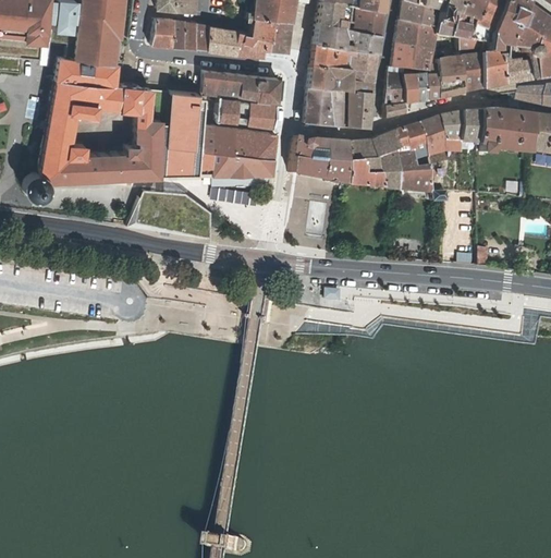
[(0,0),(0,69),(26,72),(27,58),(46,59),(49,25),(87,29),(123,36),(126,0),(0,0)]
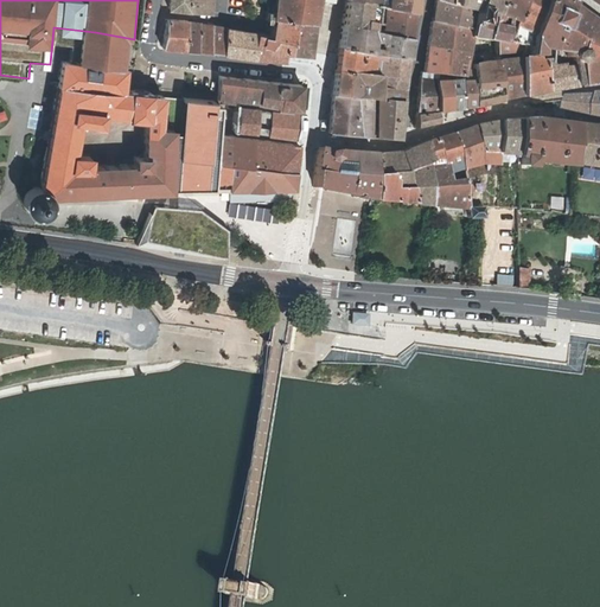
[(174,0),(174,8),(197,10),(197,0),(174,0)]
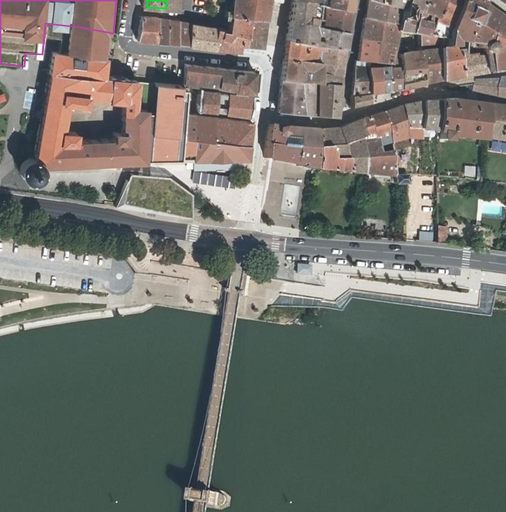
[(239,0),(237,12),(254,14),(270,17),(273,0),(239,0)]
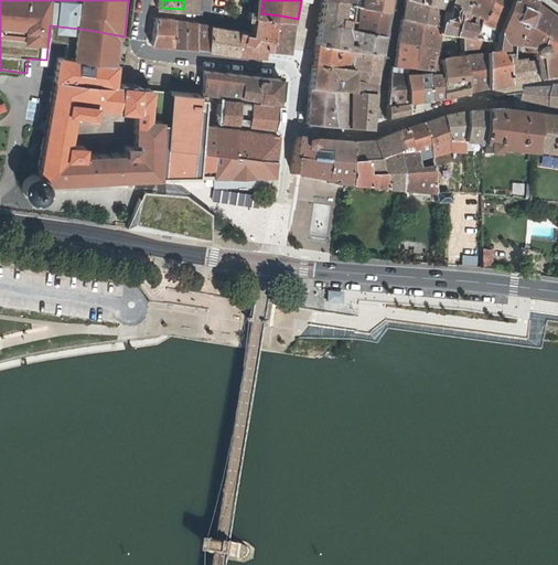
[(392,12),(393,0),(367,0),(366,8),(392,12)]
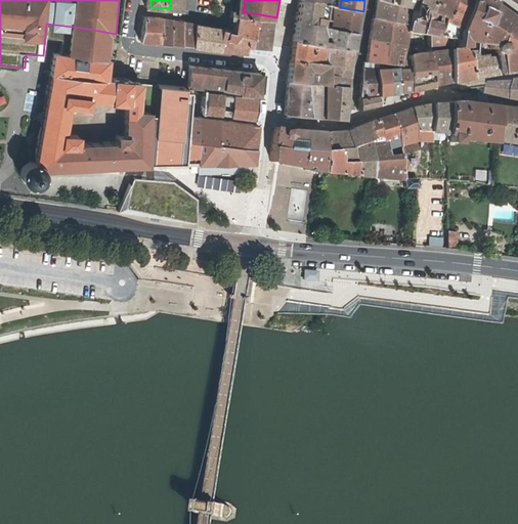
[(379,19),(409,24),(414,5),(382,0),(379,19)]
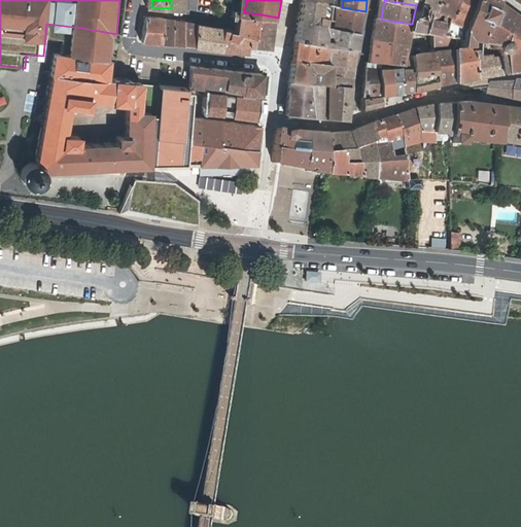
[(438,0),(423,0),(422,6),(419,6),(415,25),(413,31),(428,34),(438,0)]
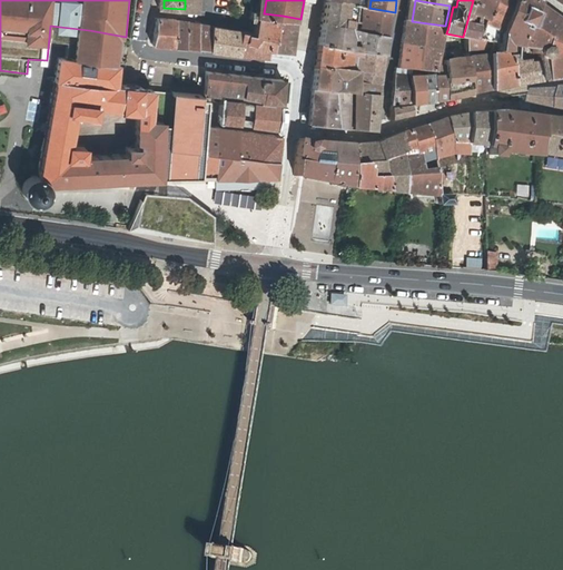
[(495,0),(473,0),(463,37),(471,38),(481,40),(495,0)]
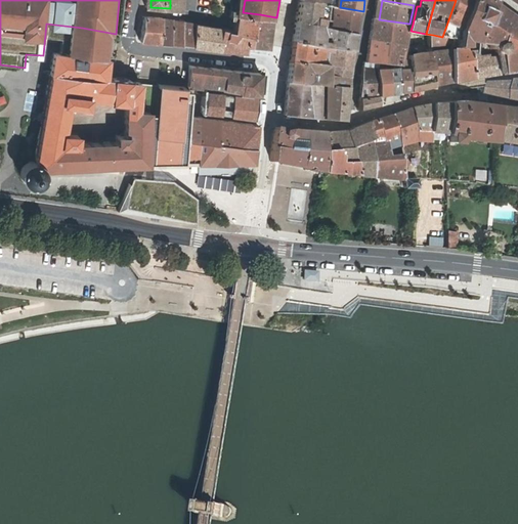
[(476,0),(456,0),(442,37),(461,40),(476,0)]
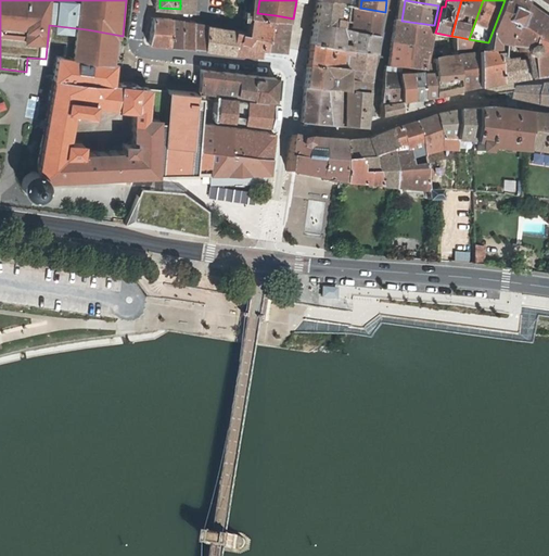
[(521,0),(505,0),(488,42),(484,52),(493,52),(493,47),(506,45),(528,3),(521,0)]
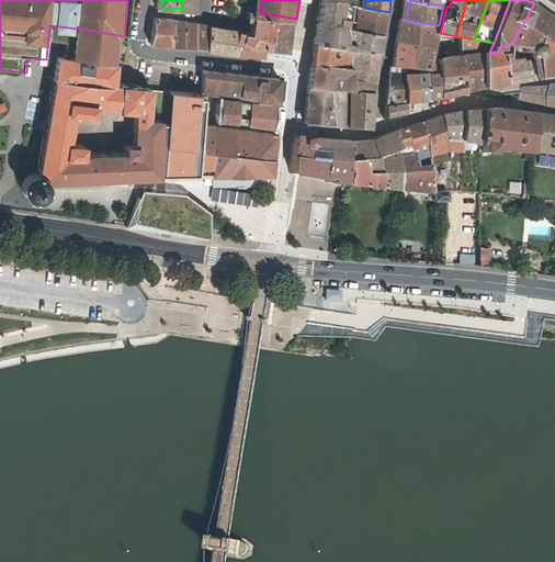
[(327,2),(324,26),(386,36),(389,12),(364,8),(327,2)]
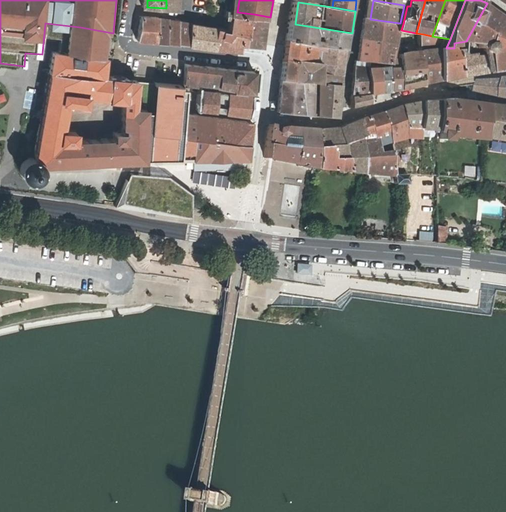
[(505,16),(487,3),(466,41),(468,41),(468,52),(462,52),(466,78),(505,71),(505,16)]
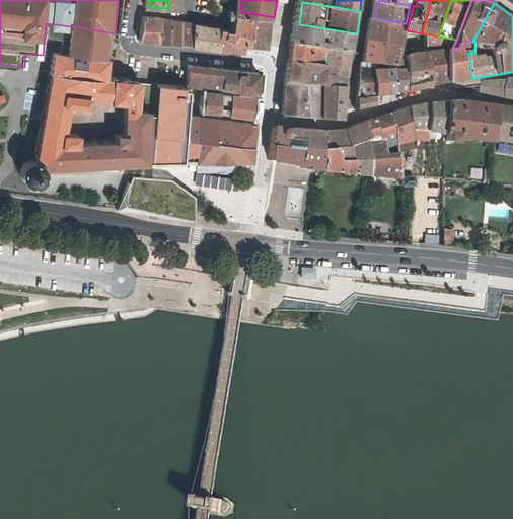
[(225,27),(223,48),(249,50),(250,43),(254,43),(258,14),(240,12),(235,11),(234,16),(239,17),(238,28),(225,27)]
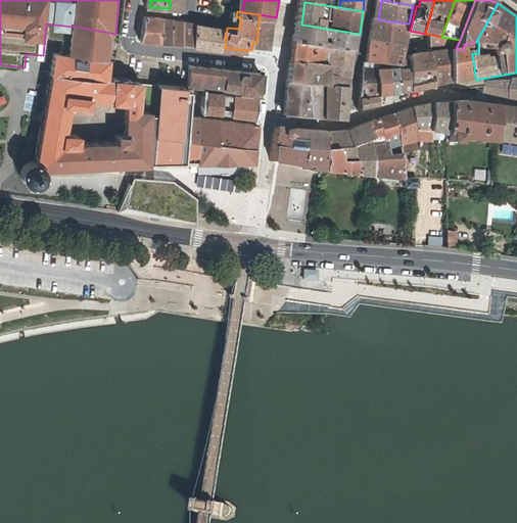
[(276,17),(260,14),(256,43),(272,45),(276,17)]
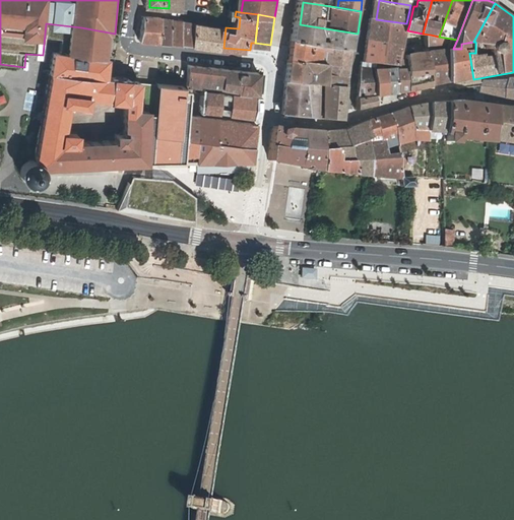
[(145,40),(164,42),(168,18),(168,17),(148,16),(145,40)]
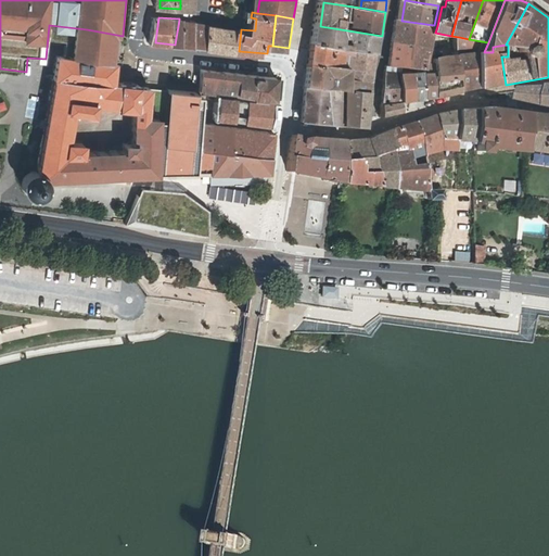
[(179,20),(175,45),(187,46),(190,22),(179,20)]
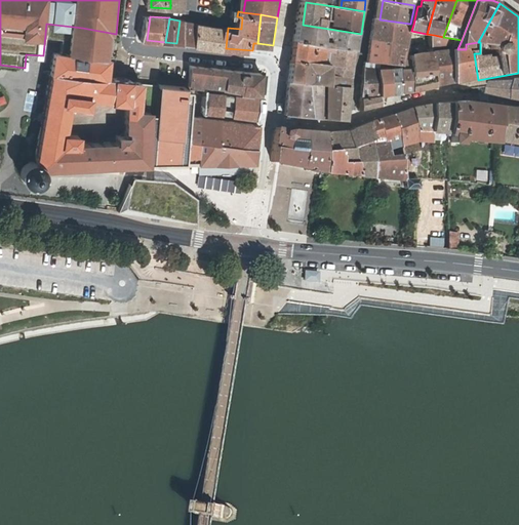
[(380,19),(375,40),(408,46),(411,31),(409,30),(410,24),(380,19)]
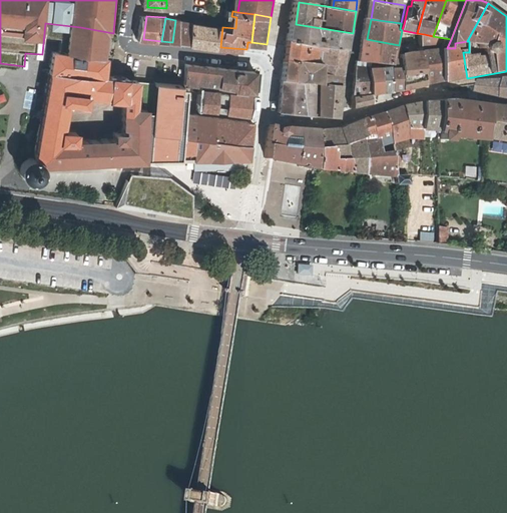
[(172,42),(183,43),(185,21),(175,20),(172,42)]
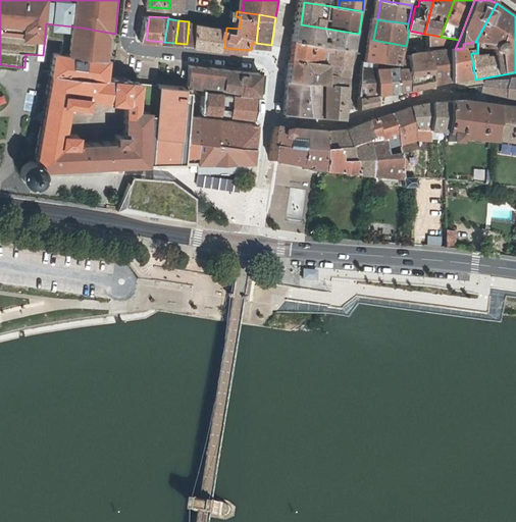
[(189,21),(187,44),(198,45),(200,23),(189,21)]
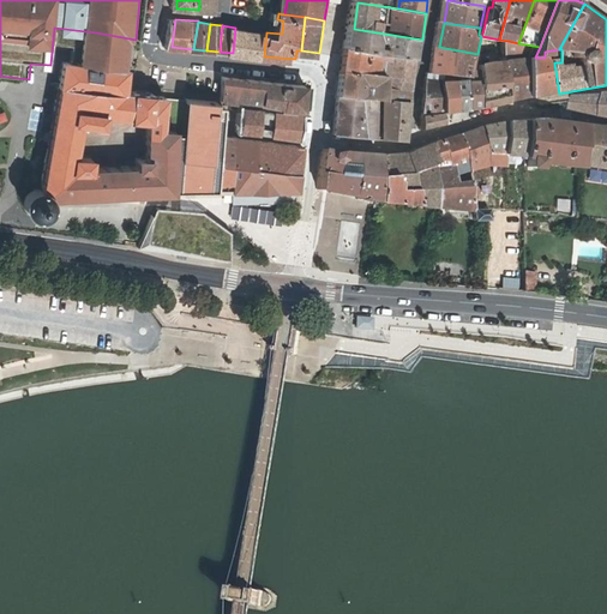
[(233,53),(264,56),(266,32),(235,28),(233,53)]
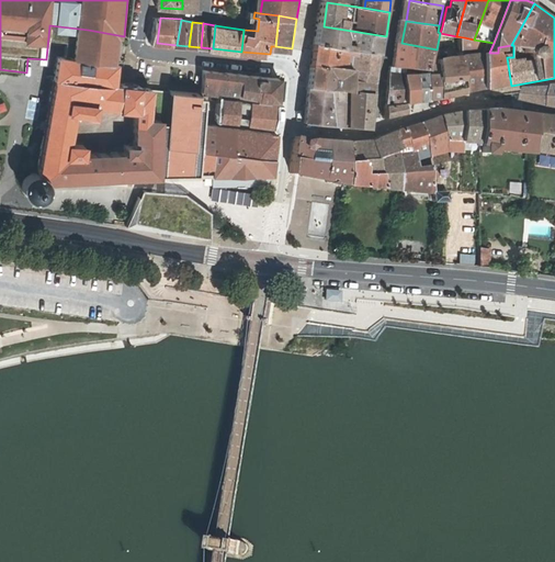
[(324,26),(320,46),(384,56),(386,36),(324,26)]
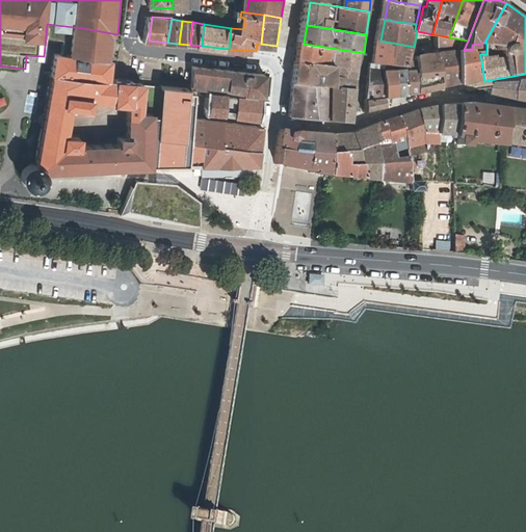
[(51,177),(51,174),(155,168),(156,168),(156,166),(157,113),(146,112),(148,84),(137,83),(137,82),(129,81),(121,80),(119,79),(119,81),(111,80),(114,59),(111,59),(114,33),(83,28),(81,45),(89,46),(88,51),(66,48),(64,54),(59,53),(43,152),(43,154),(44,164),(42,163),(36,163),(33,164),(30,165),(29,167),(27,170),(26,174),(26,177),(26,180),(28,183),(30,186),(33,187),(35,188),(37,188),(41,188),(44,187),(47,186),(49,183),(50,180),(51,177)]
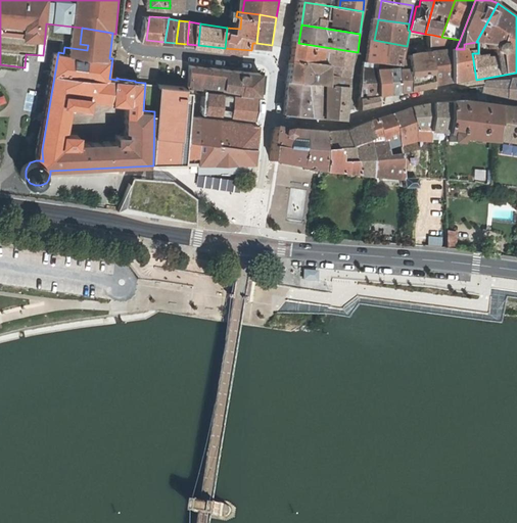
[(403,93),(435,88),(433,56),(433,50),(432,35),(425,34),(410,31),(407,46),(403,61),(401,61),(403,93)]
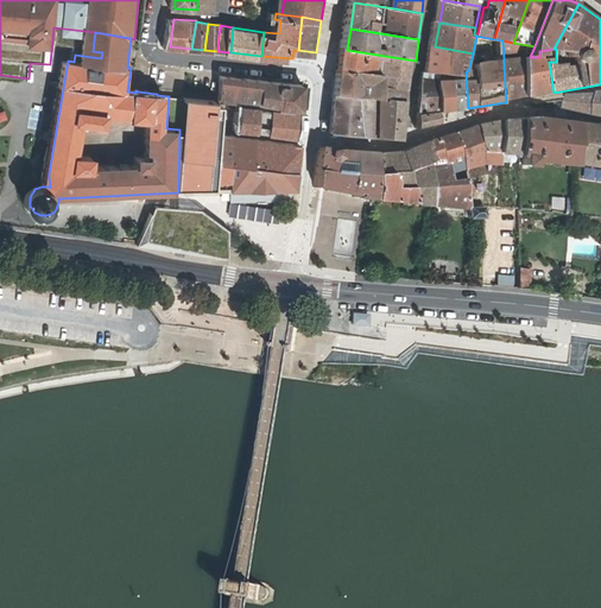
[(503,40),(504,58),(526,55),(526,57),(530,57),(535,46),(513,43),(503,40)]
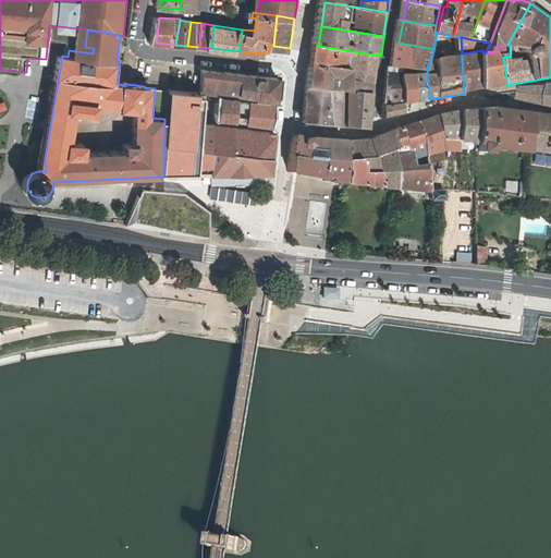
[(399,43),(395,67),(405,67),(415,65),(419,65),(427,65),(429,65),(433,49),(399,43)]
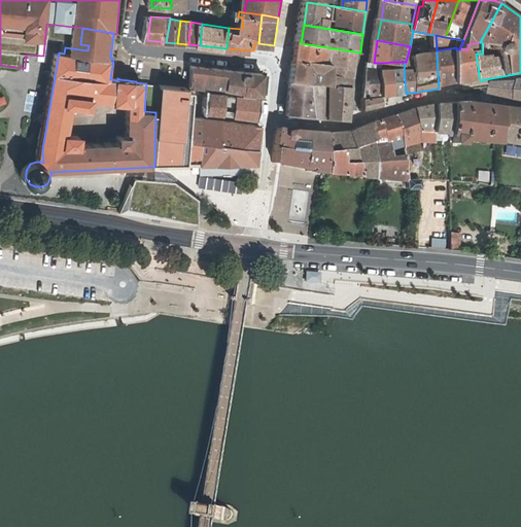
[(301,43),(298,64),(358,69),(360,53),(301,43)]
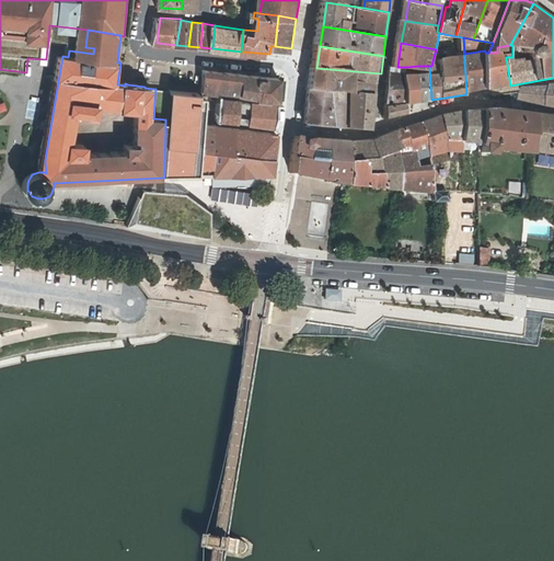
[(488,90),(510,86),(506,57),(501,58),(500,54),(485,57),(488,90)]
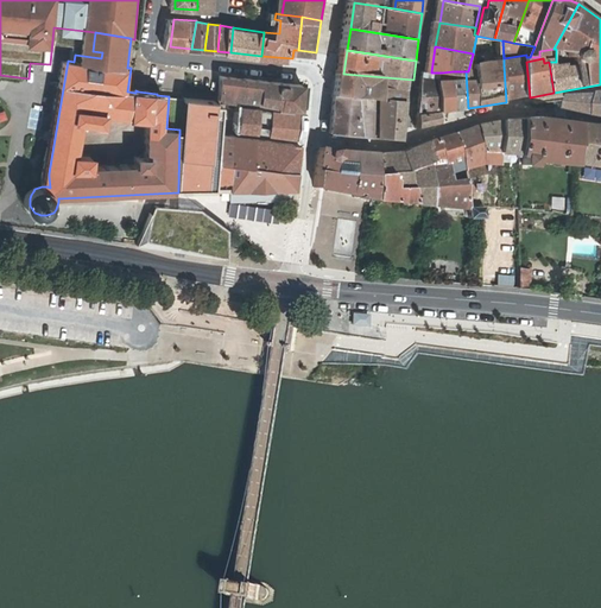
[(526,62),(504,65),(506,102),(530,97),(526,62)]
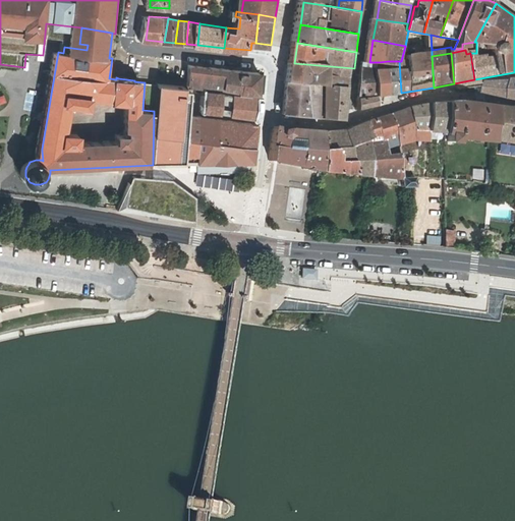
[(399,61),(392,61),(393,67),(389,67),(391,95),(401,93),(399,61)]
